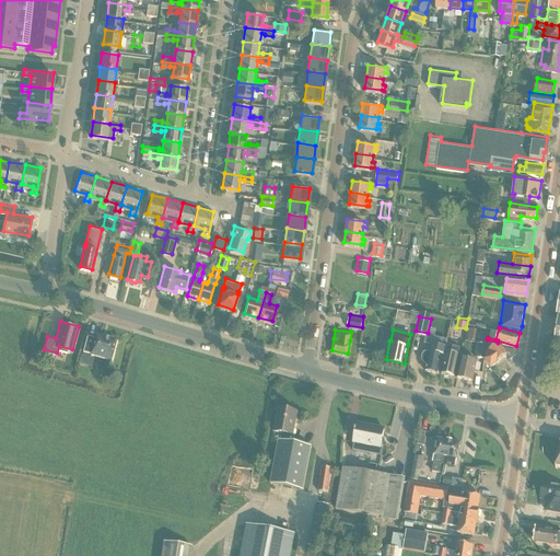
[(90,351),(111,357),(116,336),(96,331),(94,336),(86,334),(83,349),(90,351)]
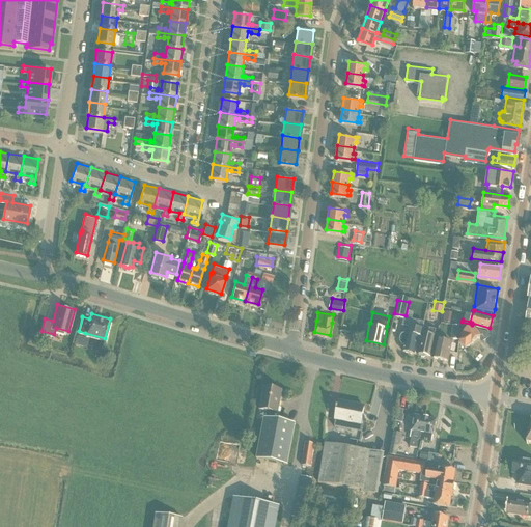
[(472,325),(462,322),(460,325),(459,339),(460,338),(466,344),(471,340),(472,340),(480,334),(482,338),(488,334),(490,329),(472,325)]
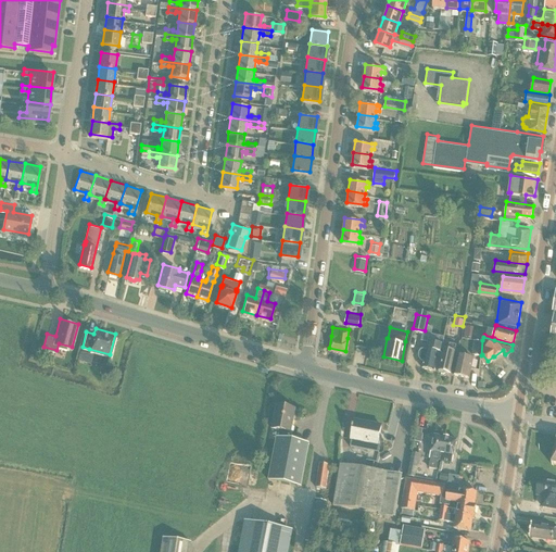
[(428,338),(427,347),(424,346),(420,347),(419,349),(418,352),(419,355),(421,356),(425,358),(422,365),(433,367),(438,348),(441,349),(443,341),(428,338)]
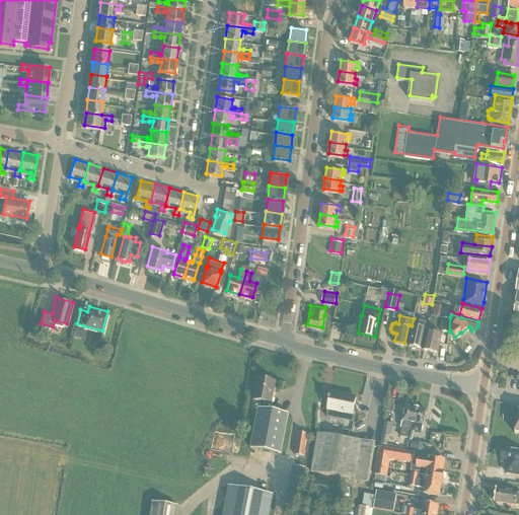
[(426,319),(420,317),(419,323),(414,322),(409,344),(420,346),(426,319)]
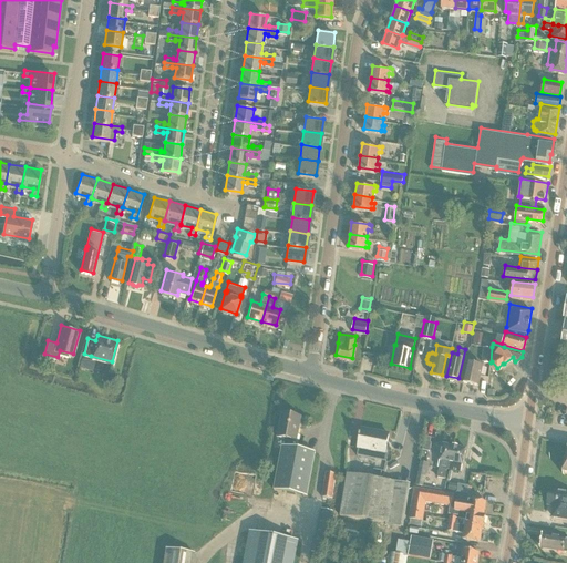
[(94,358),(82,355),(81,362),(92,365),(94,358)]
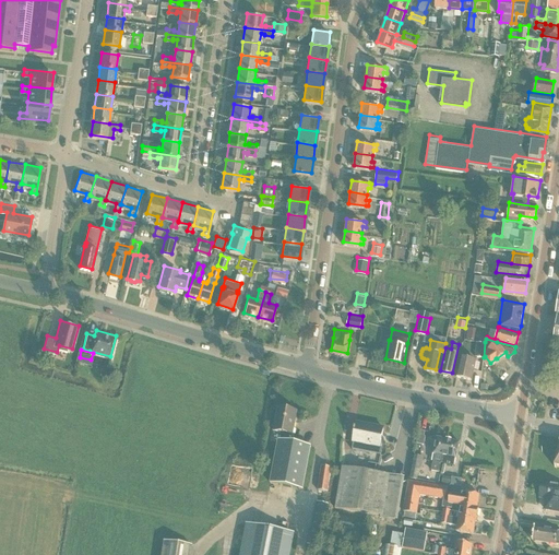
[(476,357),(465,355),(461,354),(456,374),(472,377),(476,357)]
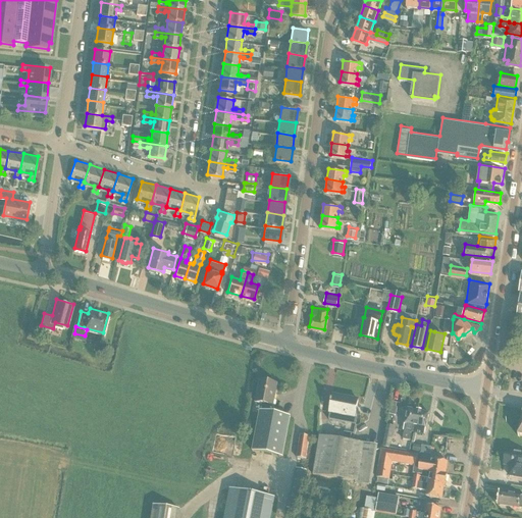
[(282,453),(290,413),(269,409),(270,402),(273,402),(277,380),(259,377),(255,399),(263,401),(261,407),(260,407),(252,448),(282,453)]
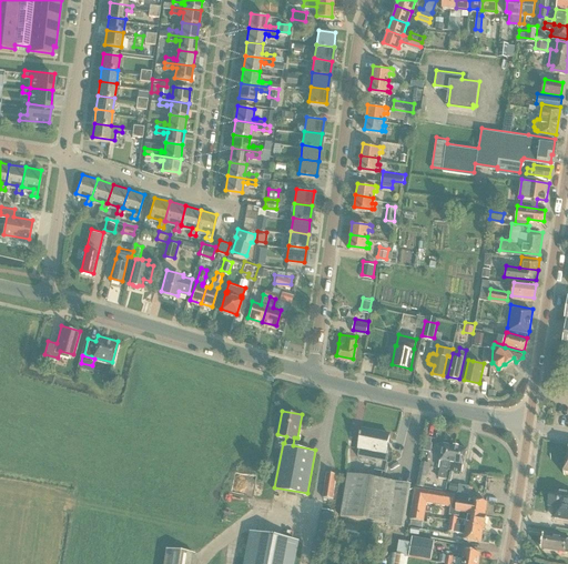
[(386,451),(389,431),(381,430),(381,431),(362,426),(358,444),(359,444),(357,453),(387,459),(388,451),(386,451)]
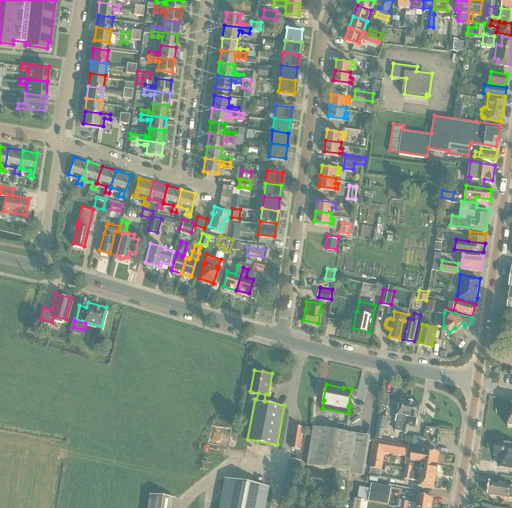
[(406,420),(410,400),(400,397),(397,412),(396,418),(397,418),(395,427),(402,428),(404,420),(406,420)]
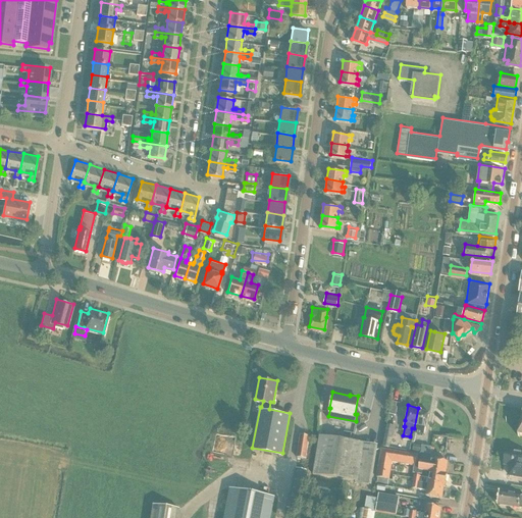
[(429,410),(418,408),(414,428),(424,431),(425,424),(426,424),(429,410)]
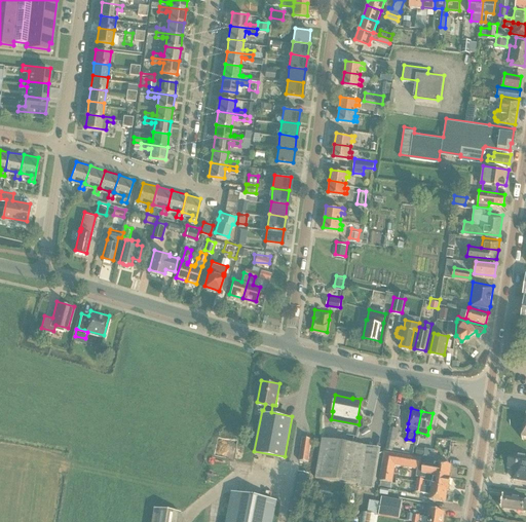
[(400,426),(390,425),(386,447),(393,448),(396,437),(398,437),(400,426)]
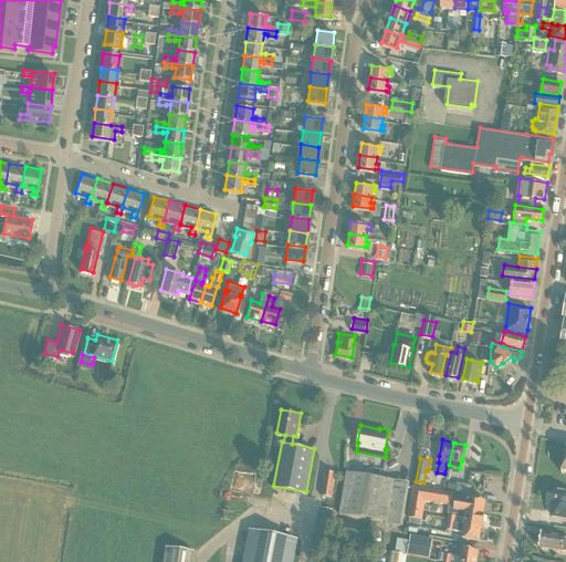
[(233,469),(233,485),(244,486),(244,490),(253,490),(253,469),(233,469)]
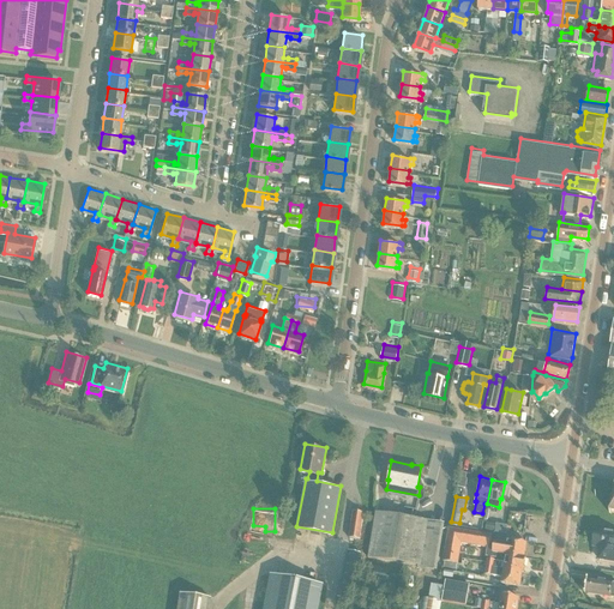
[(360,536),(363,510),(353,508),(349,535),(360,536)]
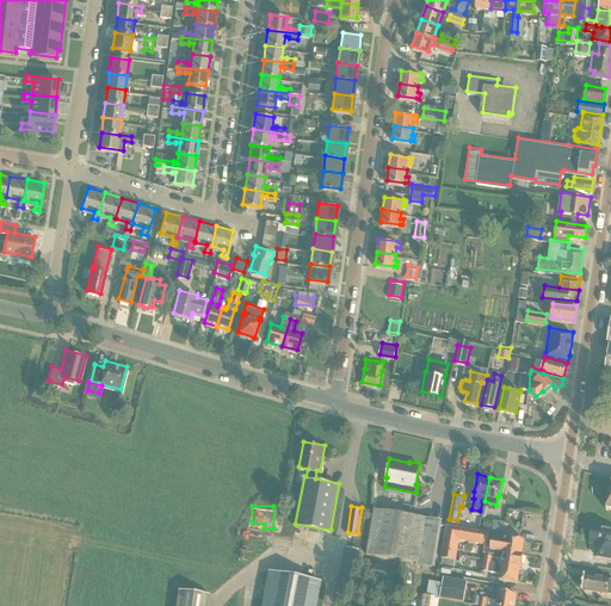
[(417,560),(415,561),(432,564),(440,517),(424,513),(374,506),(366,551),(417,560)]
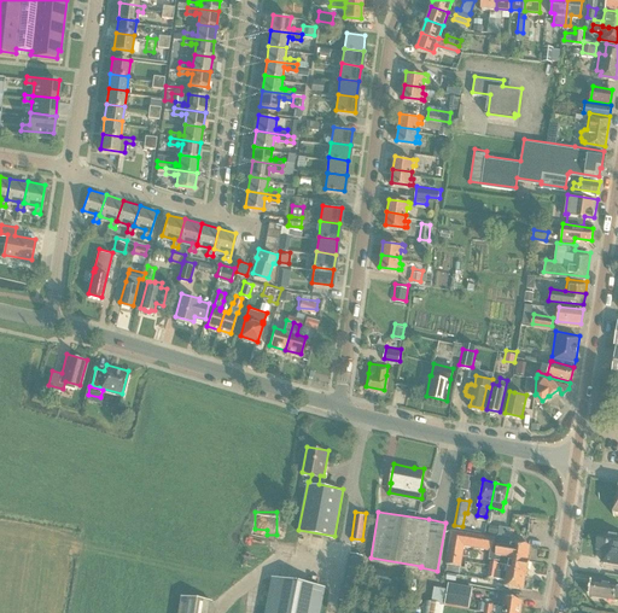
[(509,526),(499,524),(497,532),(508,533),(509,526)]
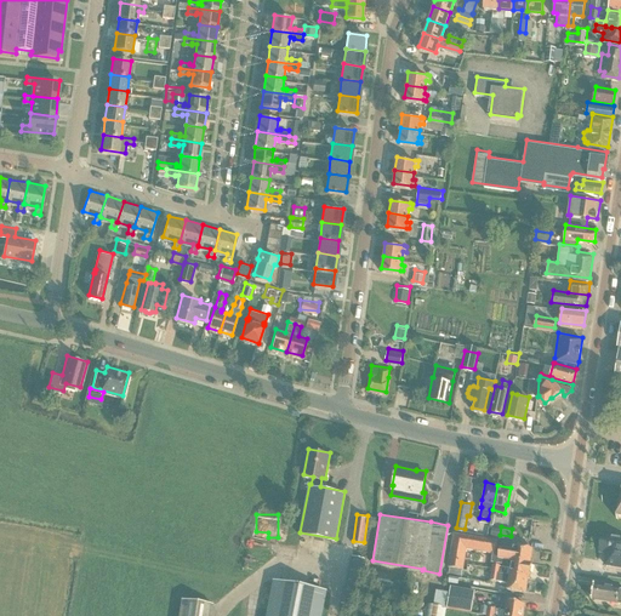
[(495,551),(497,536),(454,529),(448,563),(450,564),(449,570),(462,572),(463,565),(466,546),(495,551)]
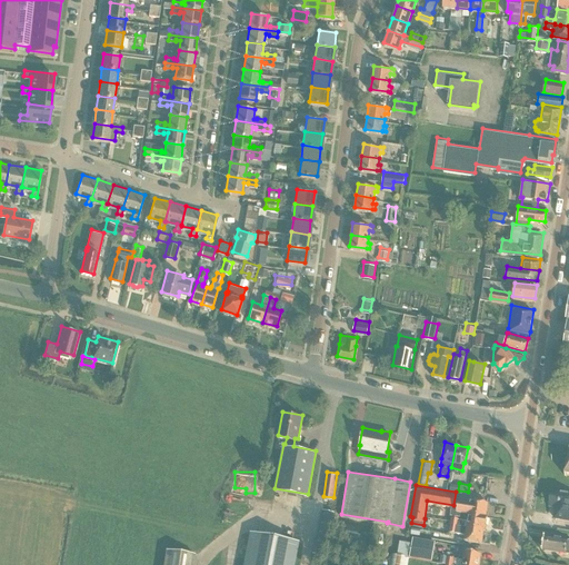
[(549,504),(557,505),(555,515),(568,517),(568,491),(551,488),(549,504)]
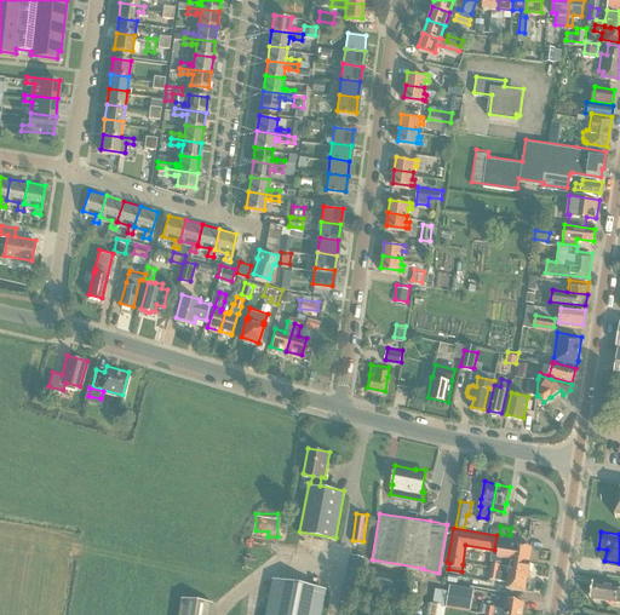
[(503,556),(510,557),(510,555),(529,558),(532,545),(514,541),(512,546),(500,544),(499,550),(493,550),(492,558),(501,559),(503,556)]
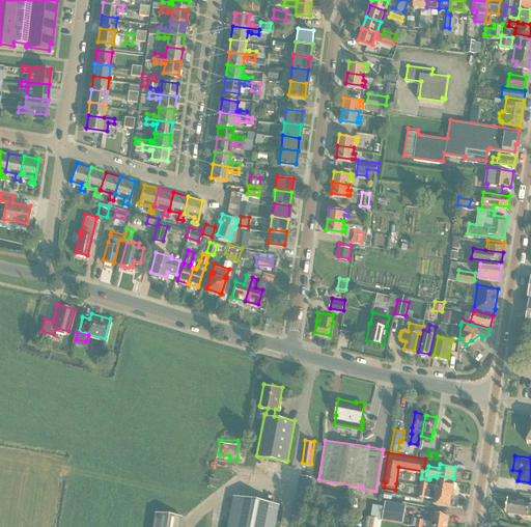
[(303,516),(312,475),(301,473),(291,512),(303,516)]
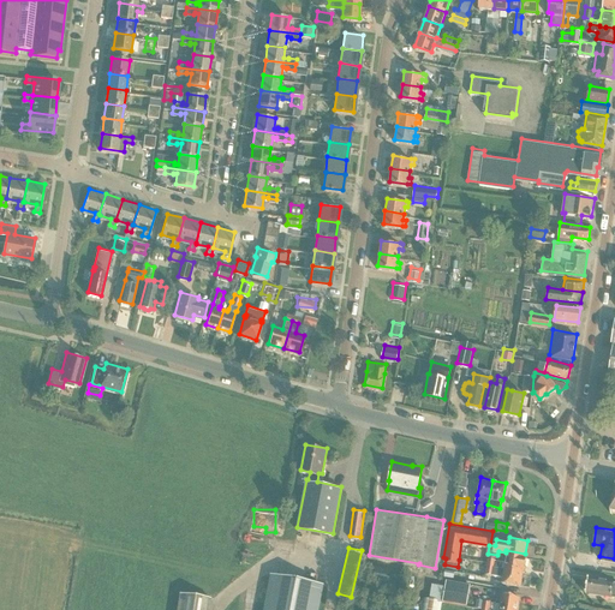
[(487,563),(523,569),(524,569),(526,555),(525,555),(525,554),(506,550),(506,552),(506,558),(496,557),(496,556),(488,555),(487,563)]
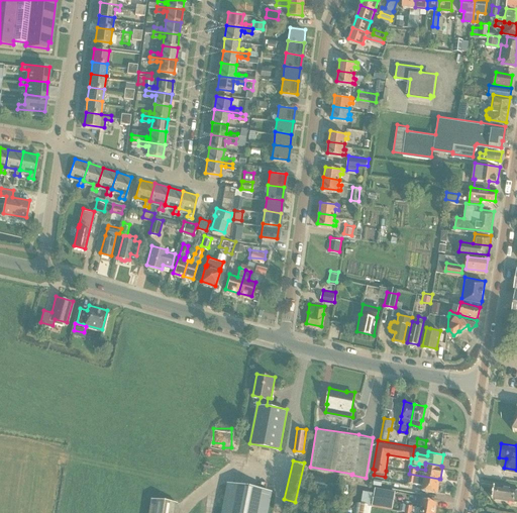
[(335,493),(338,477),(312,472),(309,488),(335,493)]
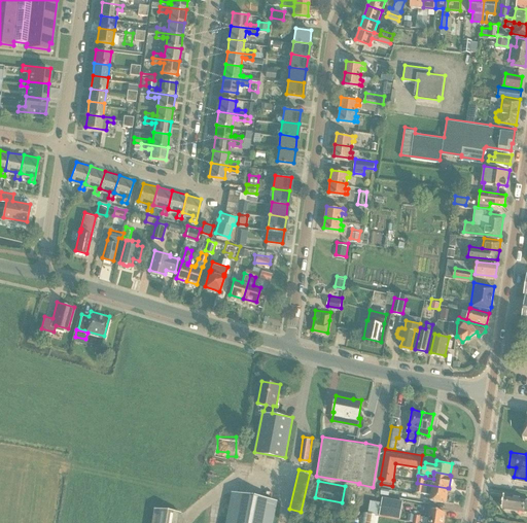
[(446,500),(448,488),(417,483),(416,489),(423,491),(430,492),(430,497),(446,500)]
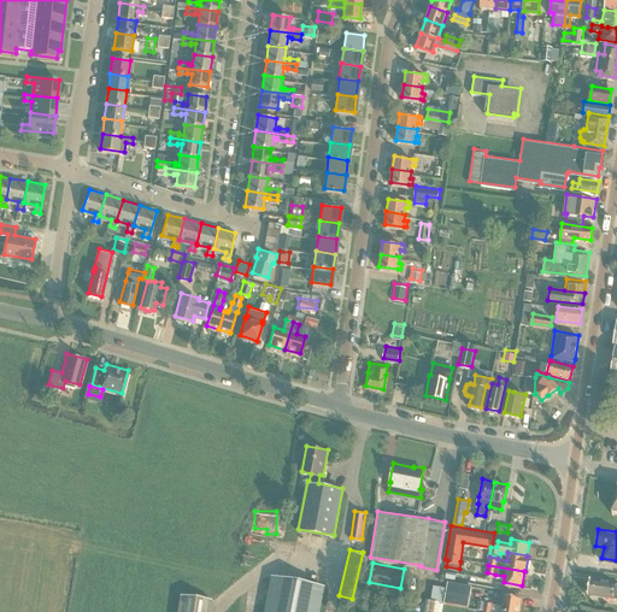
[(274,575),(266,611),(316,611),(322,583),(274,575)]
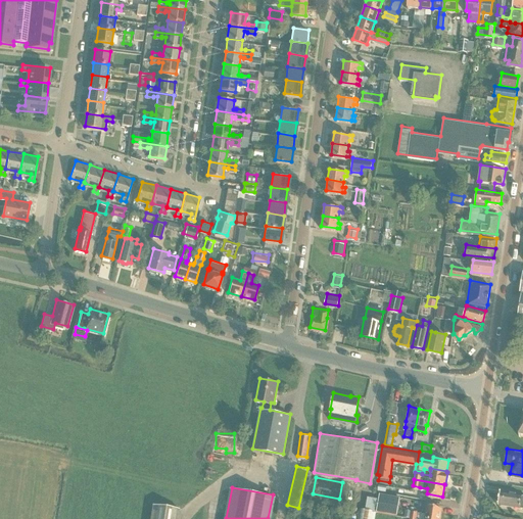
[(522,507),(522,493),(500,489),(497,503),(522,507)]
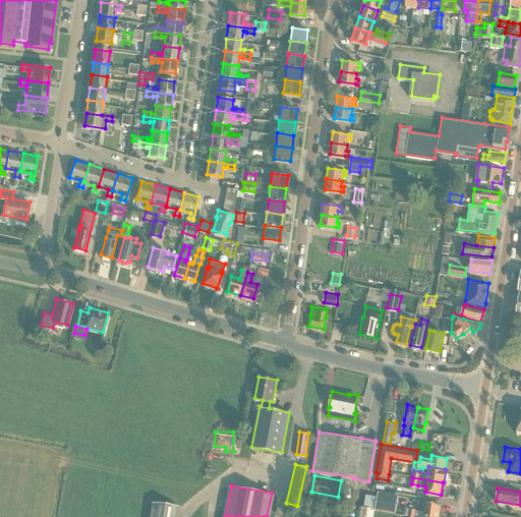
[(398,493),(379,490),(375,507),(395,510),(398,493)]
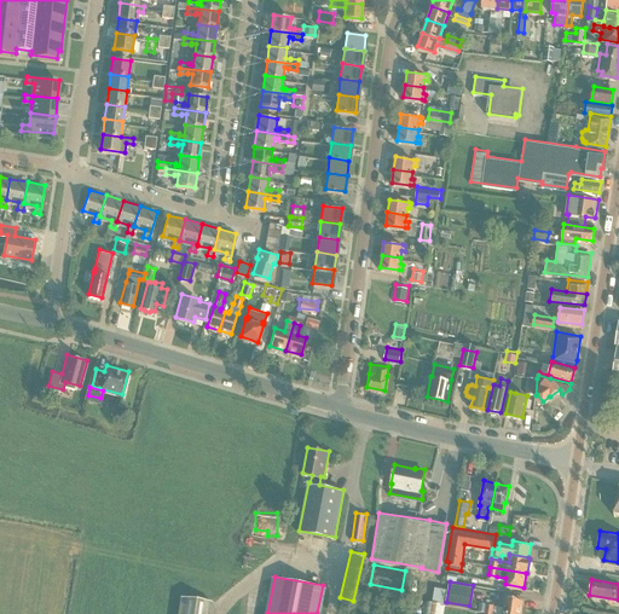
[(445,588),(433,585),(431,601),(441,603),(445,588)]
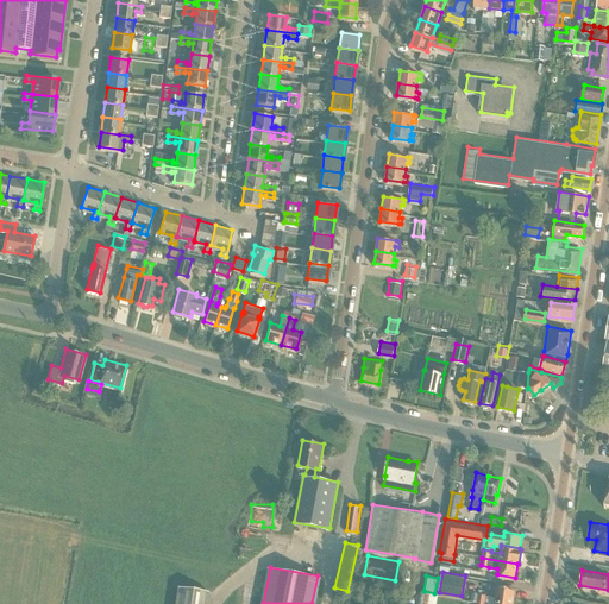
[(177,585),(174,603),(205,603),(208,590),(177,585)]
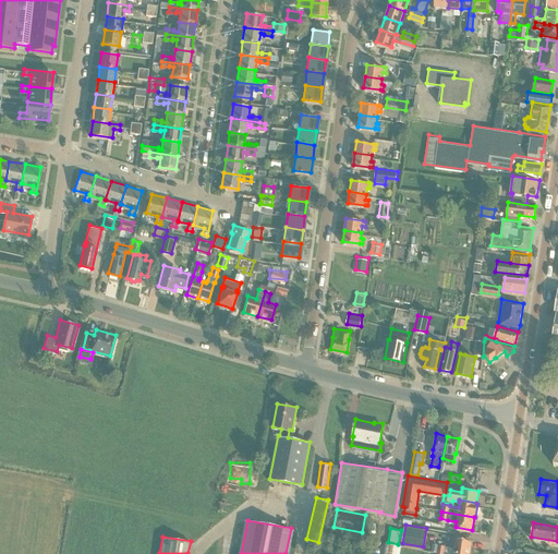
[(437,550),(463,553),(469,553),(472,541),(456,538),(453,545),(438,543),(431,542),(429,549),(437,550)]
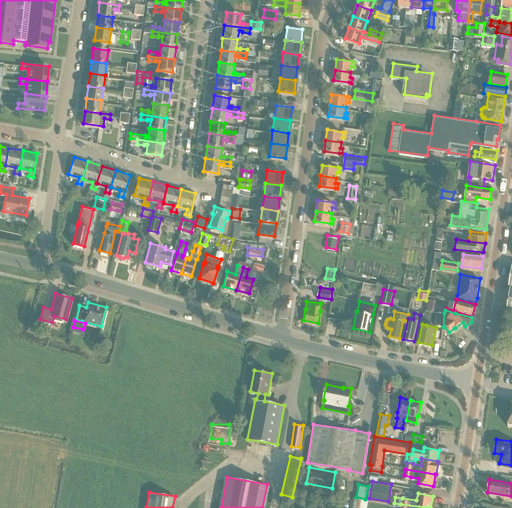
[(356,497),(351,496),(349,507),(365,507),(367,499),(365,499),(356,497)]
